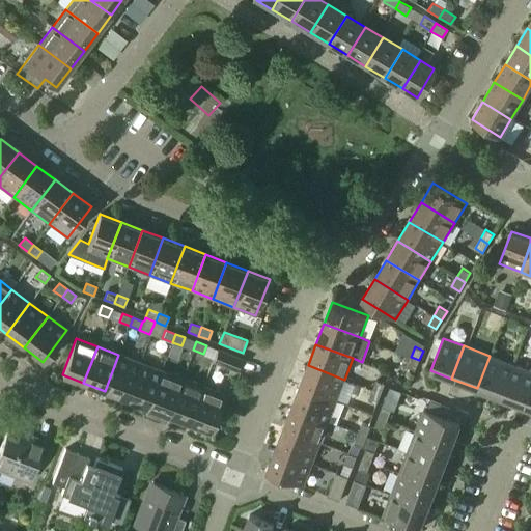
[(235,370),(241,359),(217,350),(213,362),(235,370)]
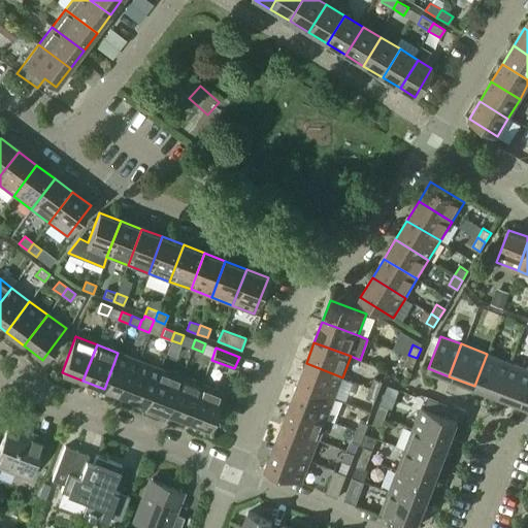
[(125,397),(139,360),(118,353),(104,389),(125,397)]
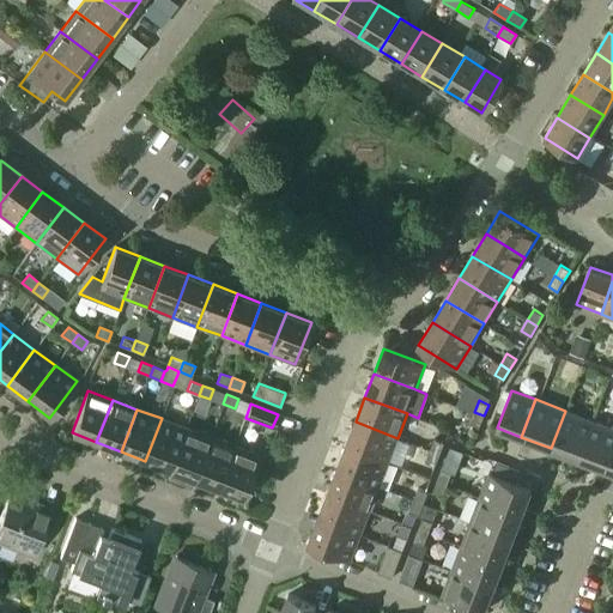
[(580,459),(594,422),(565,411),(551,448),(580,459)]
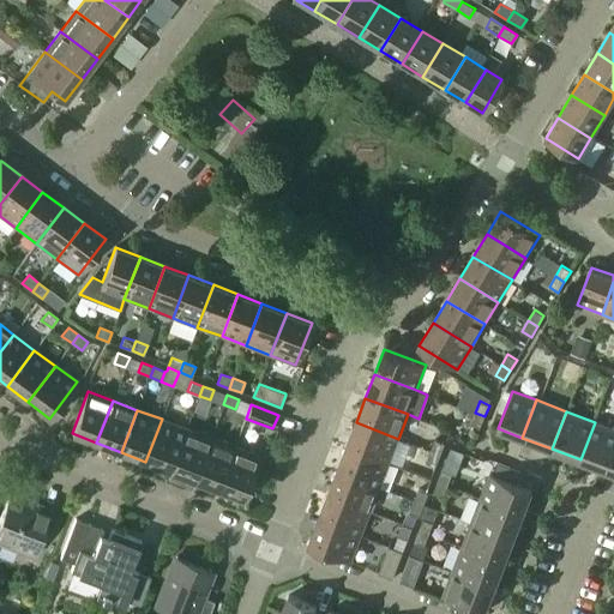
[(480,428),(485,416),(475,413),(470,425),(480,428)]
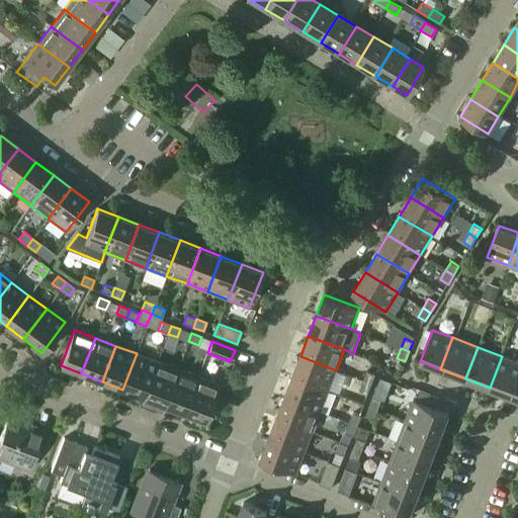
[(144,398),(157,361),(137,353),(122,390),(144,398)]
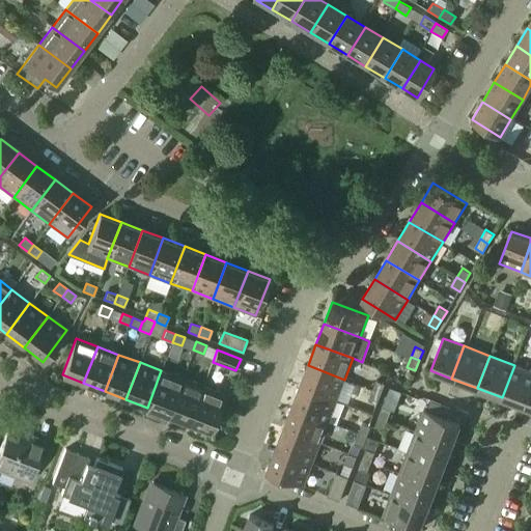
[(336,400),(344,380),(308,365),(300,386),(336,400)]
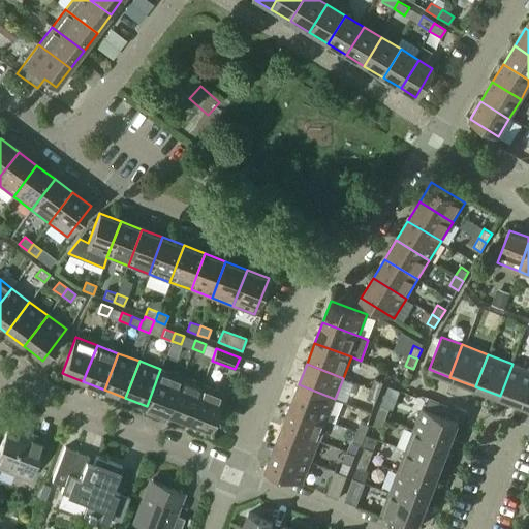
[(524,405),(528,390),(528,369),(512,364),(500,396),(524,405)]
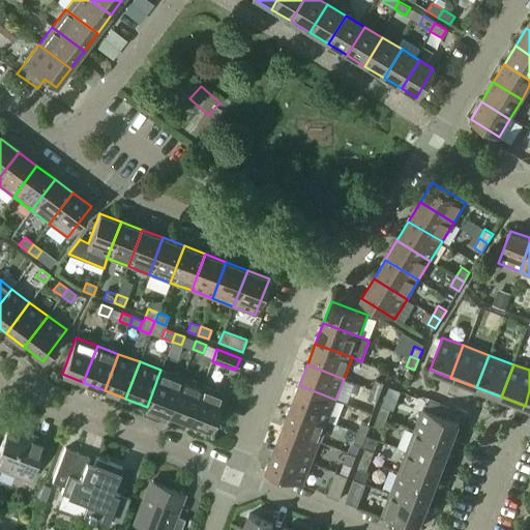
[(168,414),(181,378),(160,370),(147,407),(168,414)]
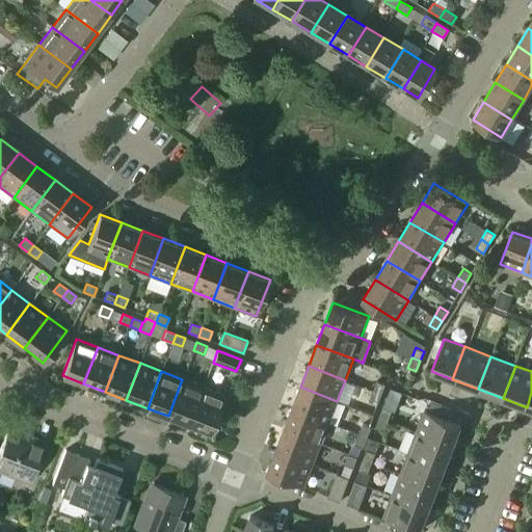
[(189,424),(203,388),(182,379),(168,416),(189,424)]
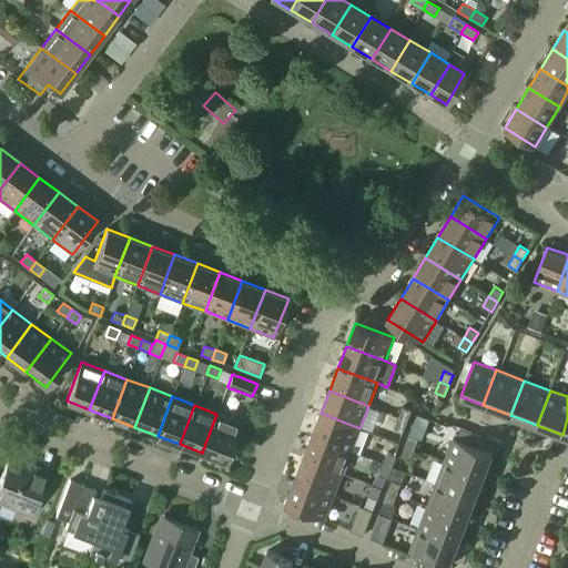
[(407,421),(412,411),(403,407),(398,417),(407,421)]
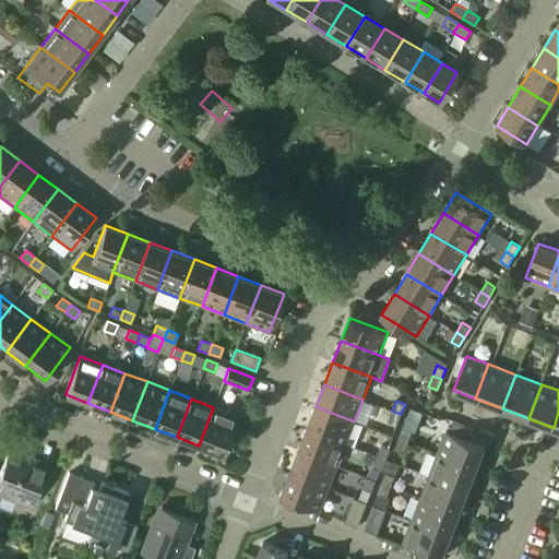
[(345,444),(354,421),(316,406),(307,429),(345,444)]
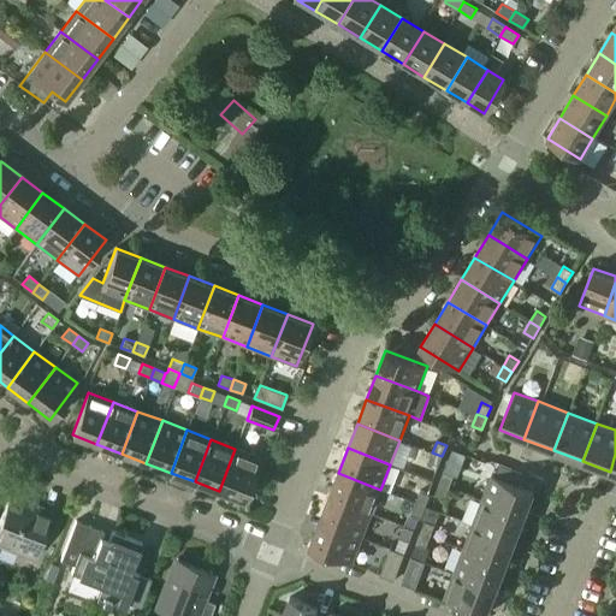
[(260,458),(235,449),(219,491),(244,501),(260,458)]
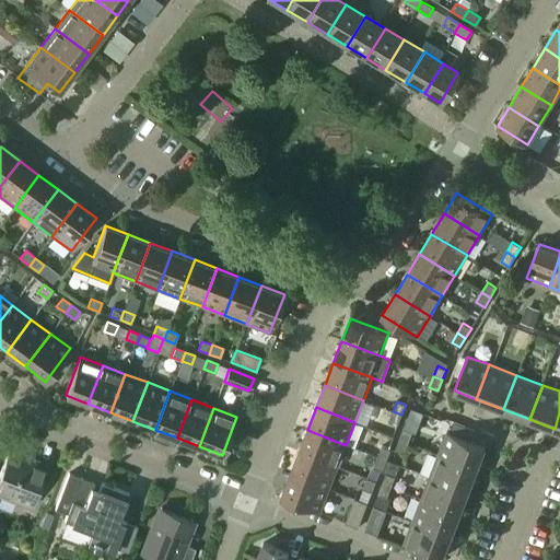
[(398,426),(401,415),(393,411),(388,422),(398,426)]
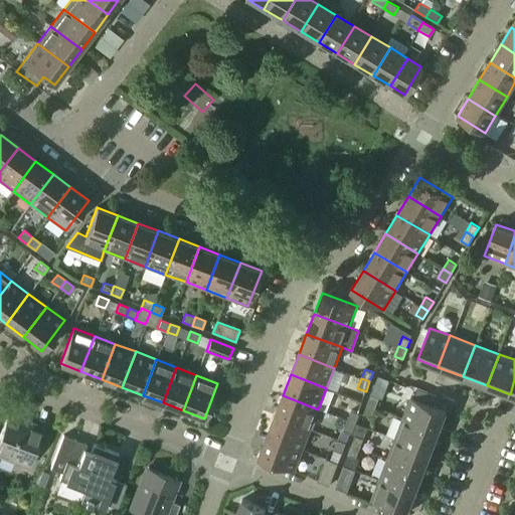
[(379,397),(371,394),(367,404),(375,407),(379,397)]
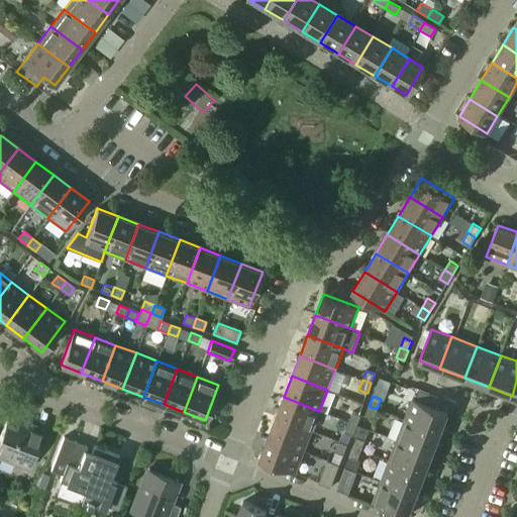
[(311,431),(319,411),(284,397),(276,417),(311,431)]
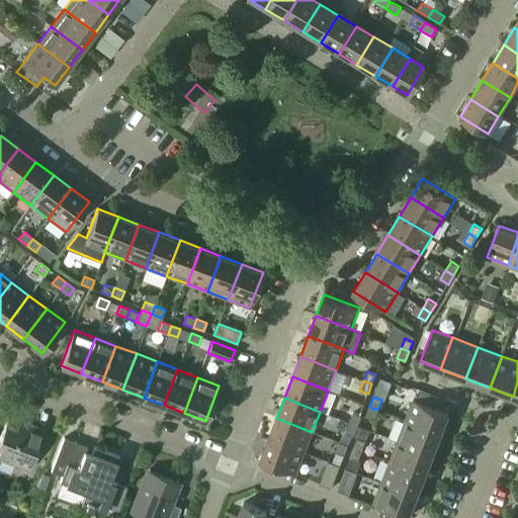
[(414,400),(406,421),(441,434),(449,413),(414,400)]
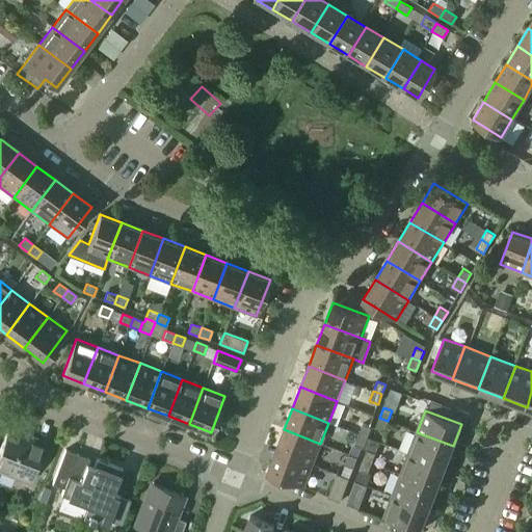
[(384,430),(388,421),(379,418),(375,427),(384,430)]
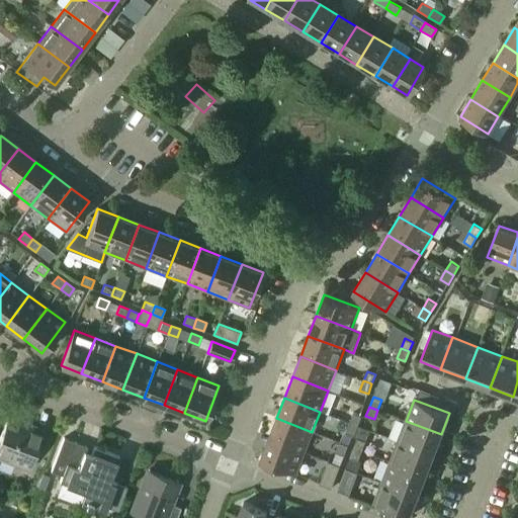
[(357,426),(361,416),(353,413),(349,423),(357,426)]
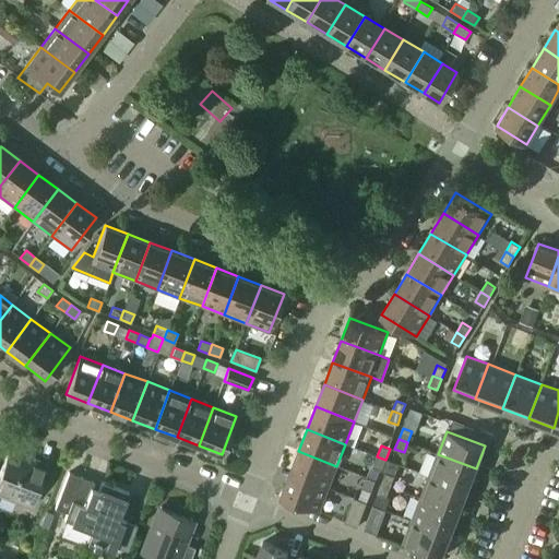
[(0,494),(31,507),(47,464),(9,449),(0,470),(0,494)]
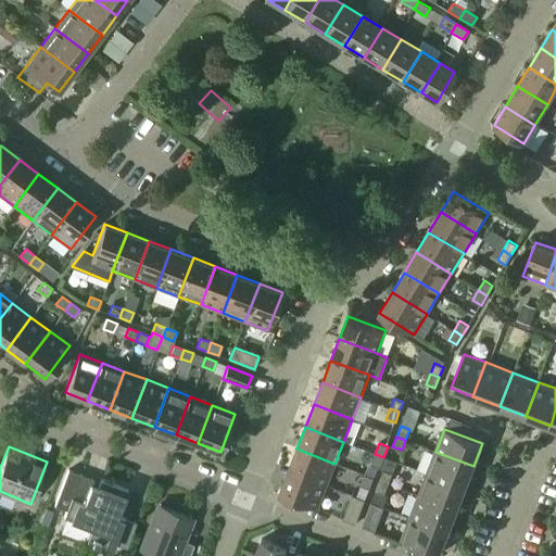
[(327,485),(335,464),(297,449),(288,470),(327,485)]
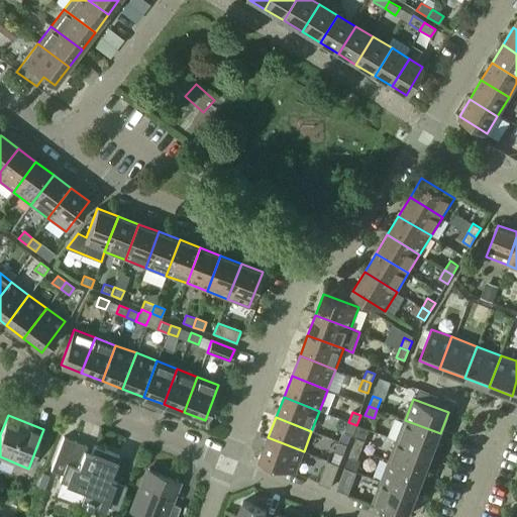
[(432,453),(440,433),(405,420),(397,440),(432,453)]
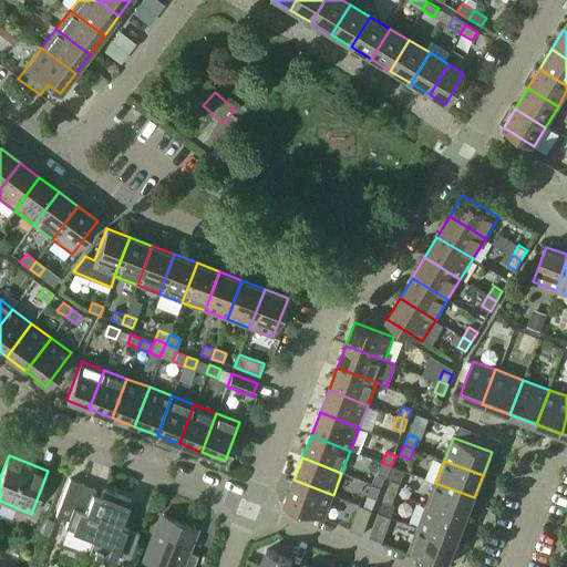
[(388,476),(391,466),(382,463),(379,473),(388,476)]
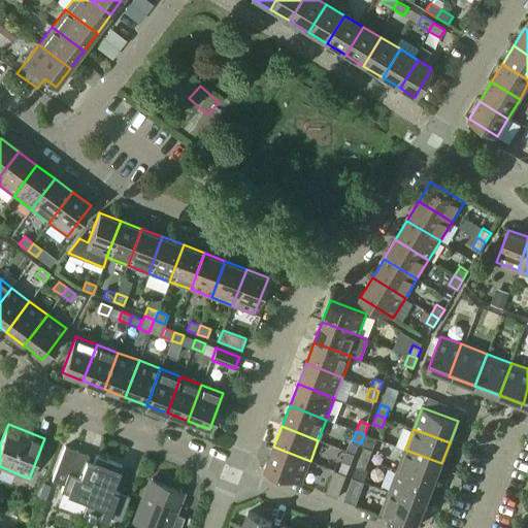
[(89,456),(64,447),(52,481),(63,485),(61,491),(86,501),(81,512),(88,514),(87,515),(94,518),(94,517),(106,521),(108,516),(120,520),(129,496),(111,490),(121,465),(95,456),(93,463),(87,460),(89,456)]
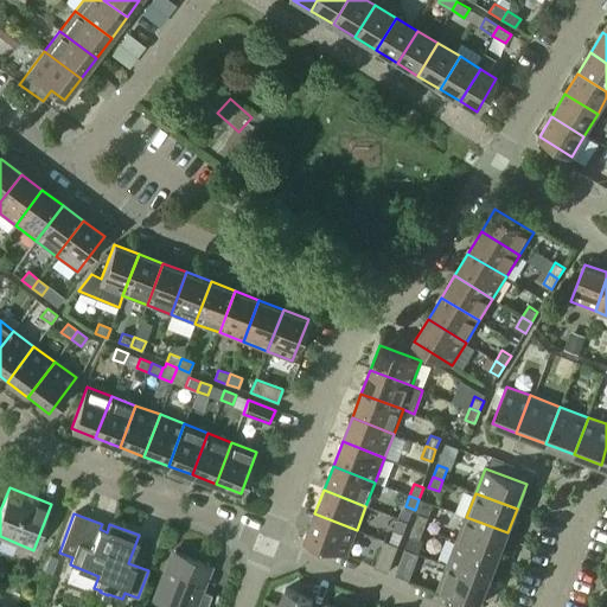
[(347,555),(357,530),(314,513),(305,538),(347,555)]
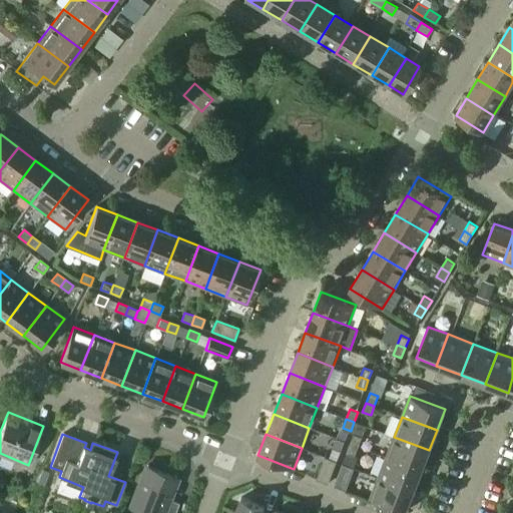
[(362,437),(354,434),(350,443),(359,446),(362,437)]
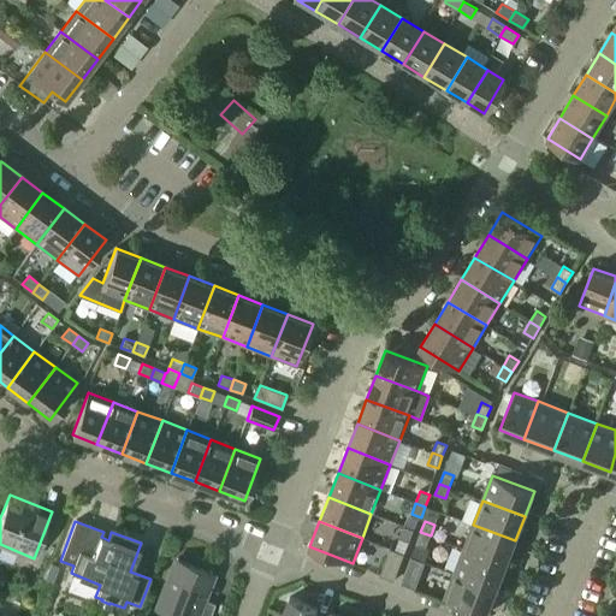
[(507,566),(515,540),(473,525),(463,549),(507,566)]
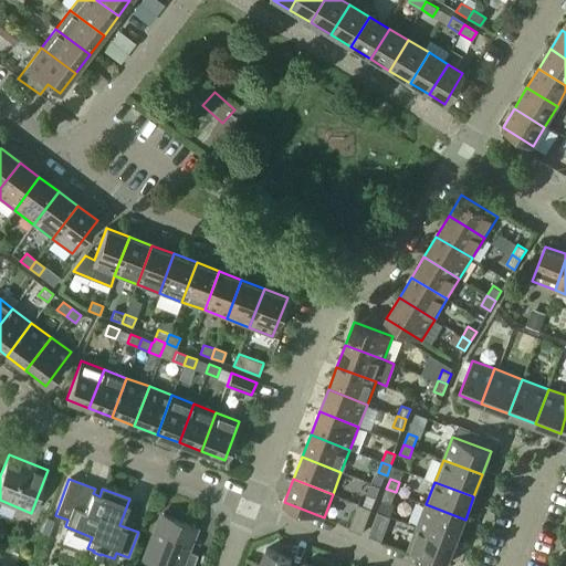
[(376,498),(380,486),(371,483),(367,494),(376,498)]
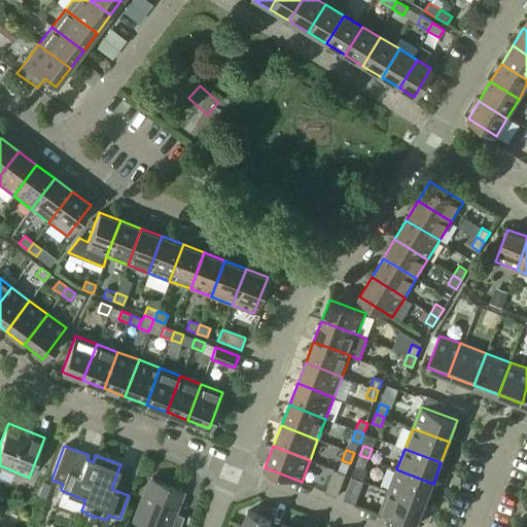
[(364,468),(369,458),(359,455),(356,465),(364,468)]
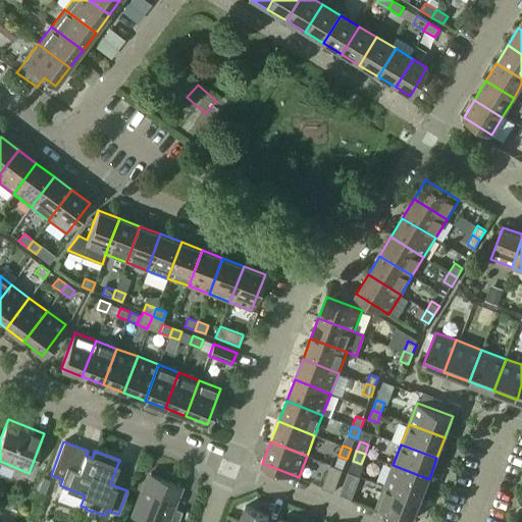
[(334,492),(343,469),(331,465),(322,487),(334,492)]
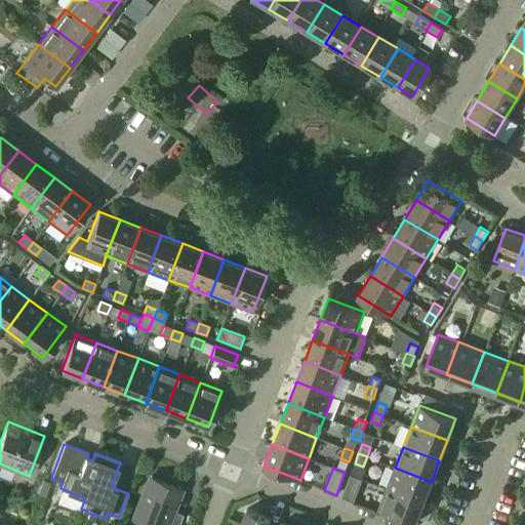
[(423,502),(432,482),(395,468),(387,488),(423,502)]
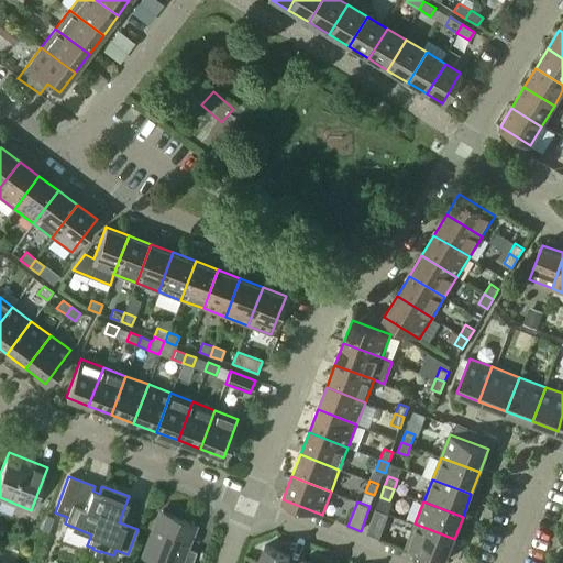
[(388,514),(376,509),(366,533),(379,539),(388,514)]
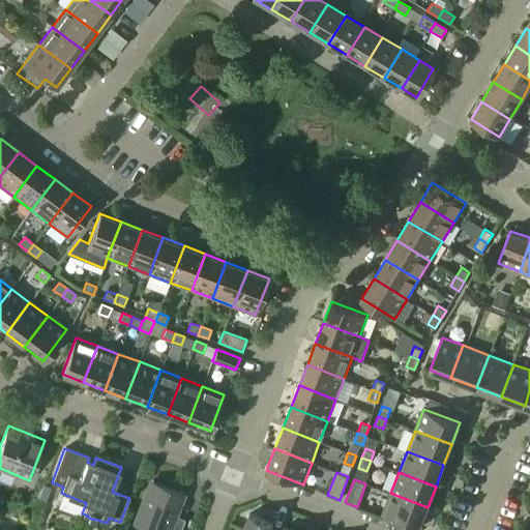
[(182,493),(152,481),(135,525),(147,529),(179,529),(184,520),(173,516),(182,493)]
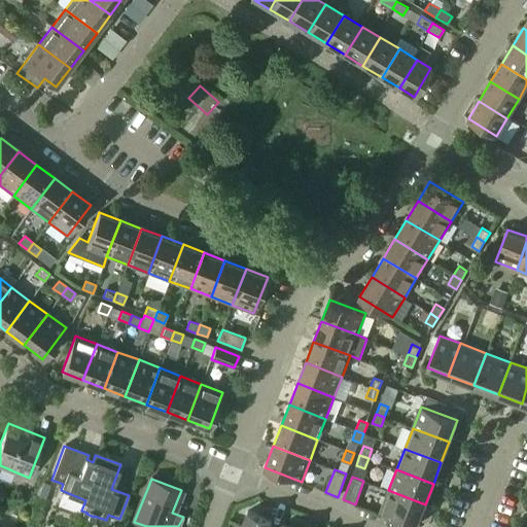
[(417,526),(425,504),(388,490),(380,512),(417,526)]
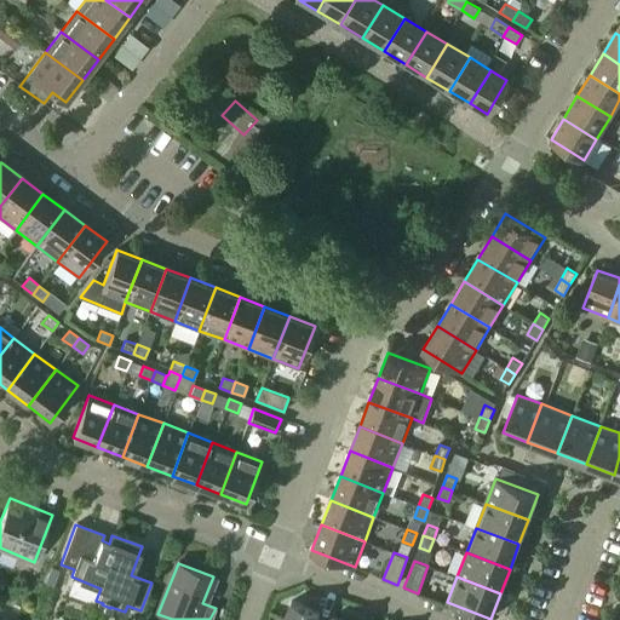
[(316,619),(320,612),(292,601),(283,619),(316,619)]
